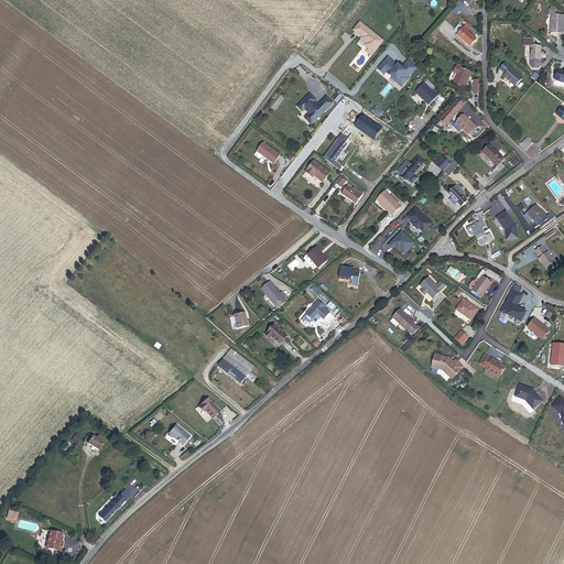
[(459,11),(467,3),(463,0),(458,0),(454,6),(459,11)]
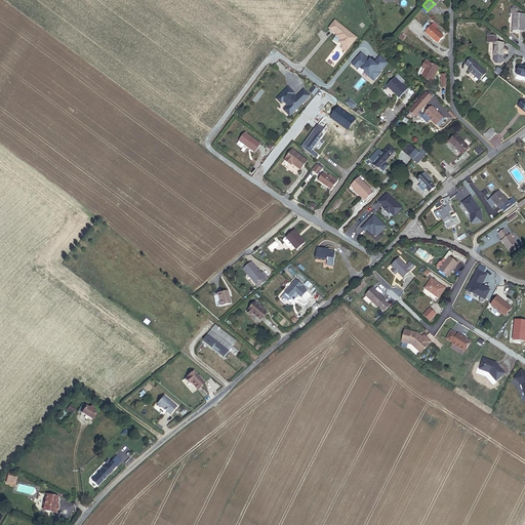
[(524,28),(524,29),(524,21),(524,15),(517,14),(518,10),(516,10),(516,8),(512,7),(512,9),(511,14),(514,14),(512,31),(524,32),(524,28)]
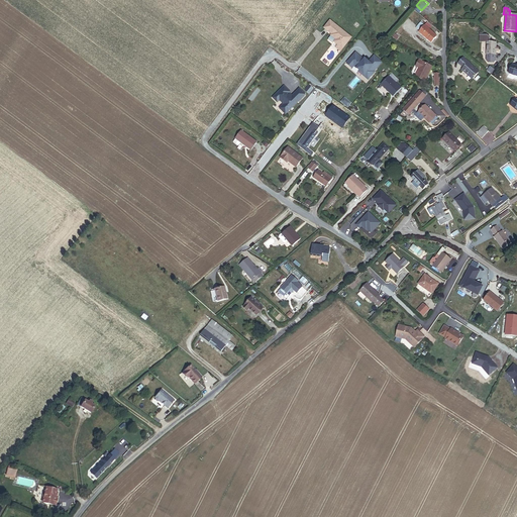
[(324,29),(331,35),(332,34),(335,36),(333,38),(335,40),(333,43),(337,46),(335,48),(340,53),(351,39),(330,22),(324,29)]
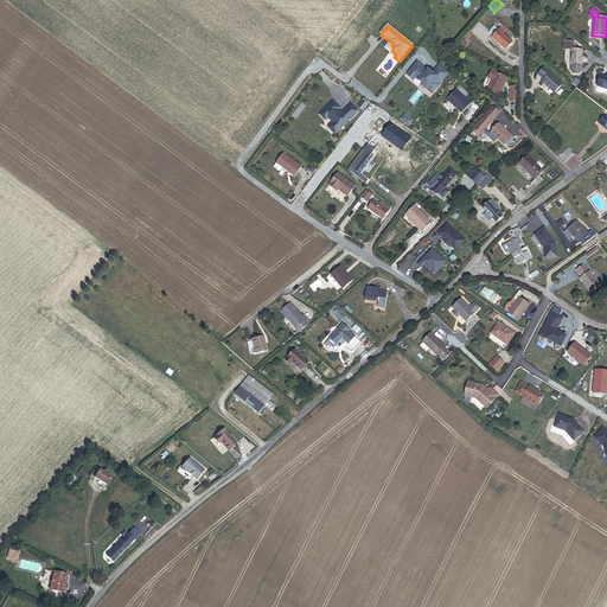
[(513,43),(506,37),(510,33),(503,27),(499,31),(494,27),(489,33),(493,37),(492,38),(506,51),(513,43)]
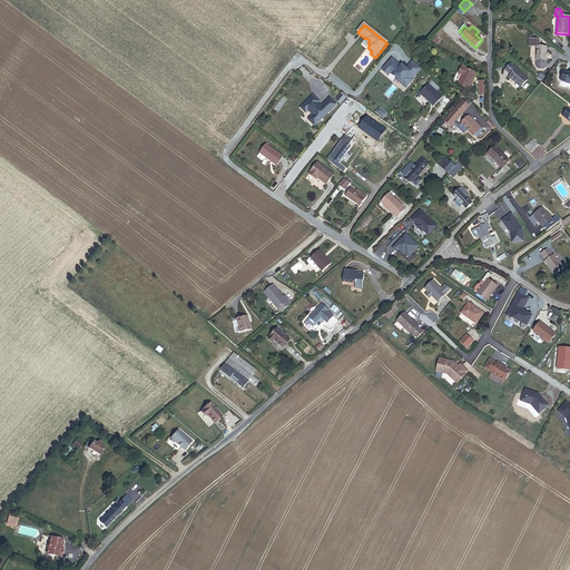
[(540,47),(540,41),(537,39),(529,39),(529,47),(537,47),(536,61),(547,61),(547,58),(547,52),(548,47),(540,47)]
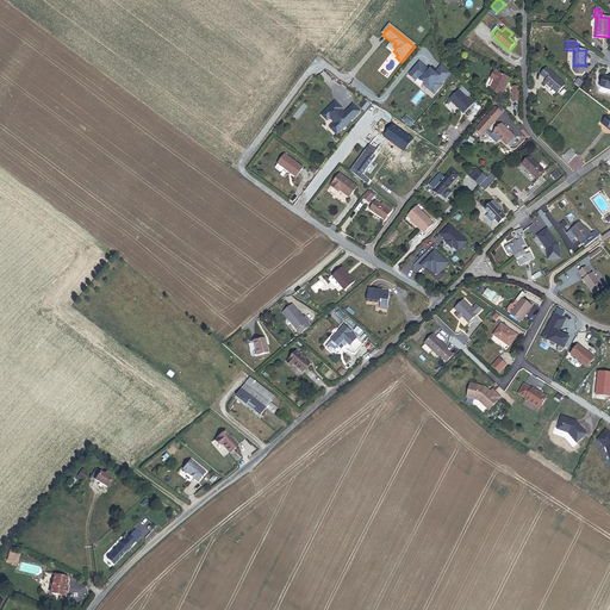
[(434,76),(418,64),(409,76),(415,82),(417,80),(423,85),(423,86),(434,95),(442,86),(441,86),(450,75),(441,67),(434,76)]
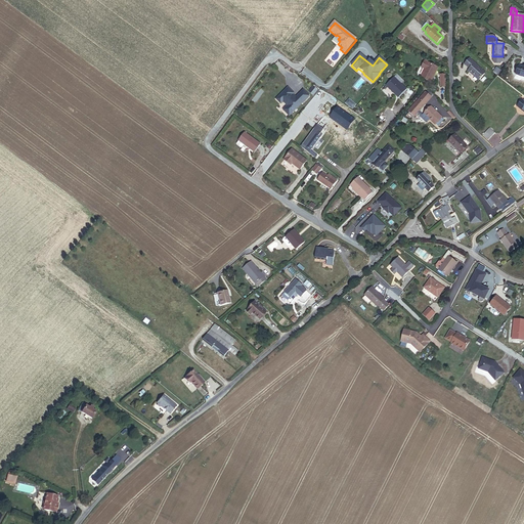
[(468,72),(479,81),(485,74),(470,59),(465,64),(470,70),(468,72)]
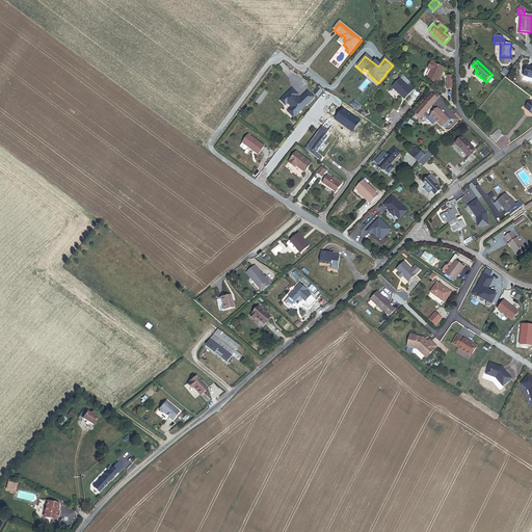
[(437,83),(445,69),(431,61),(428,69),(431,70),(427,78),(437,83)]
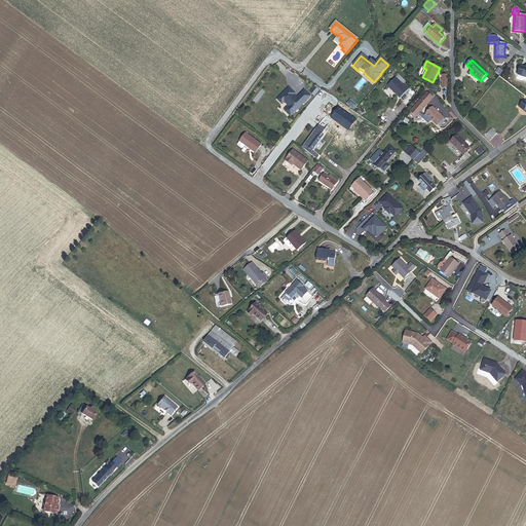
[(388,86),(400,98),(407,89),(397,79),(388,86)]
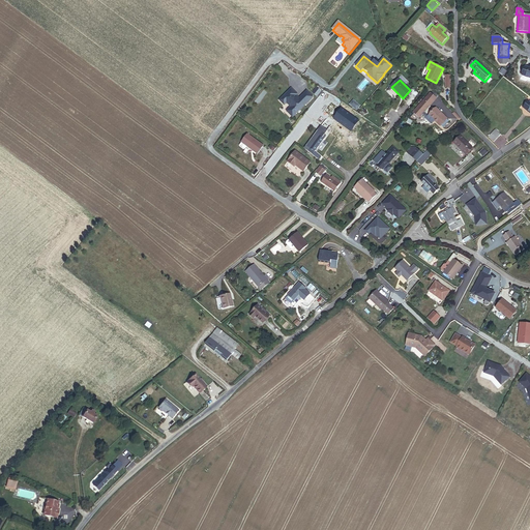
[(293,117),(313,97),(307,91),(299,98),(296,95),(297,94),(292,89),(280,100),(285,105),(287,102),(290,107),(289,107),(290,108),(287,111),(293,117)]
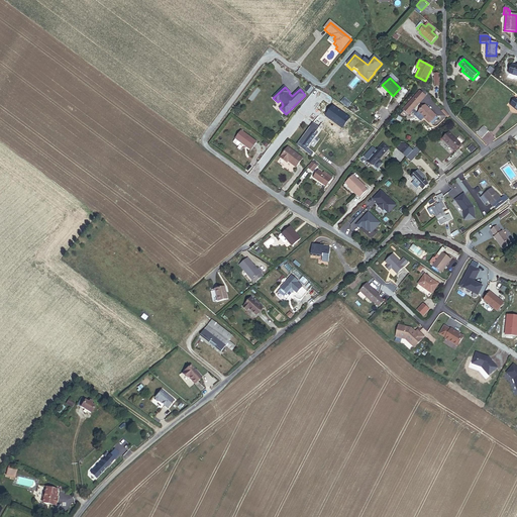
[(403,111),(408,116),(412,112),(414,110),(425,97),(419,93),(403,111)]
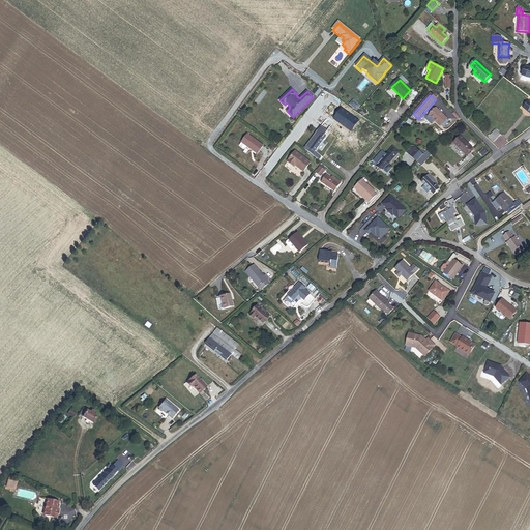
[(379,105),(373,99),(369,105),(375,110),(379,105)]
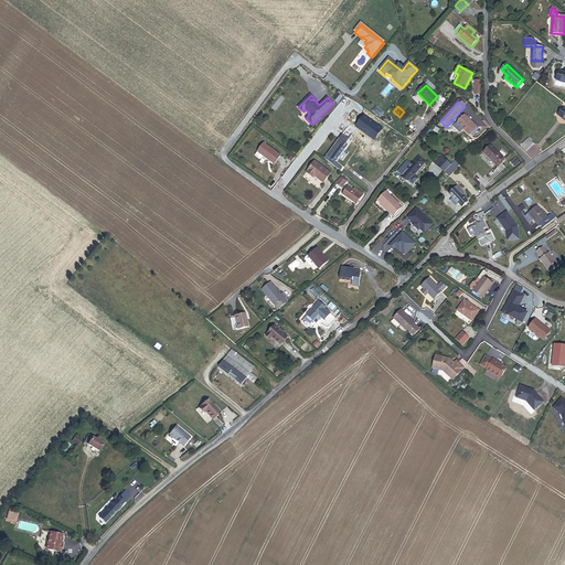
[(386,132),(390,129),(366,112),(363,109),(324,159),(340,171),(342,168),(336,161),(348,145),(345,144),(356,129),(355,128),(360,123),(364,126),(360,131),(361,131),(366,136),(362,140),(356,148),(358,149),(364,153),(365,153),(383,130),(386,132)]
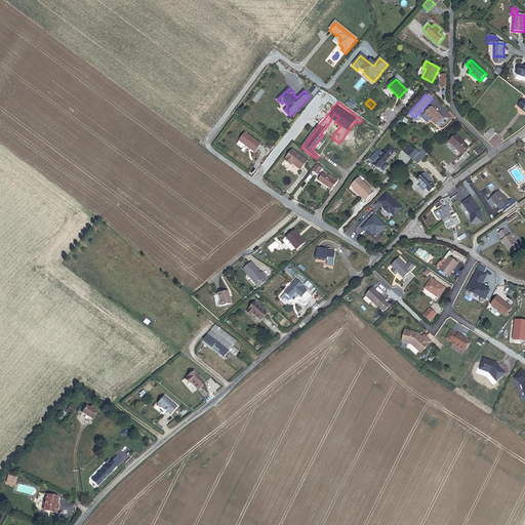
[(350,102),(347,105),(353,111),(356,107),(350,102)]
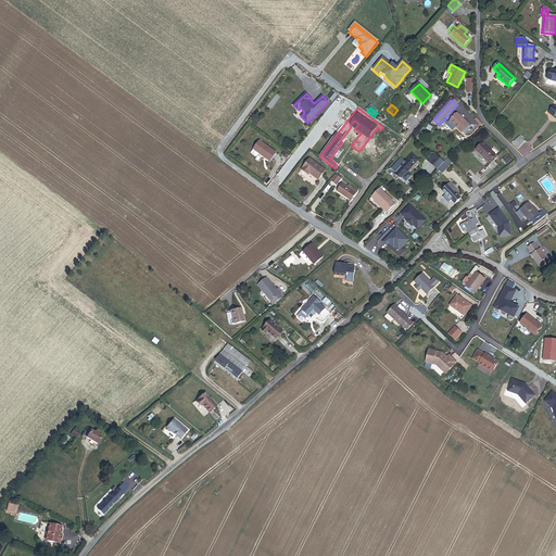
[(469,125),(457,113),(455,115),(454,114),(450,118),(451,119),(449,122),(447,124),(446,124),(453,130),(455,127),(460,133),(469,125)]
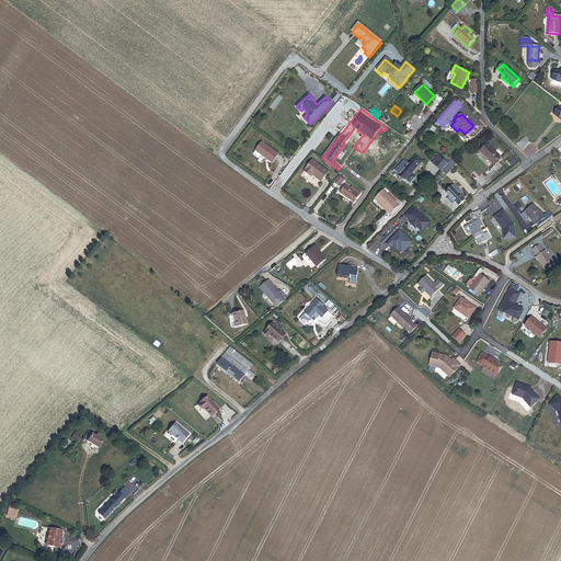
[(359,139),(364,135),(358,130),(354,136),(359,139)]
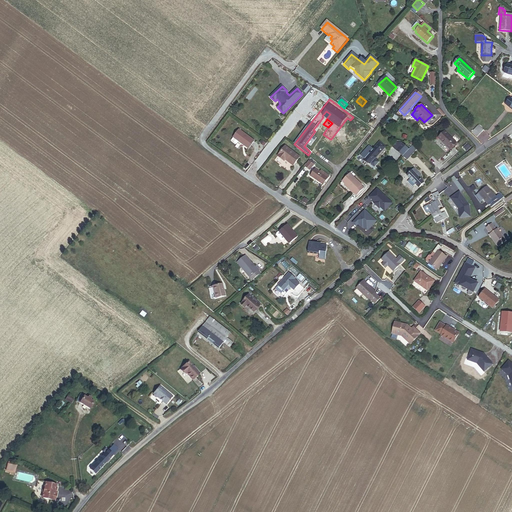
[(347,135),(353,128),(349,125),(343,132),(347,135)]
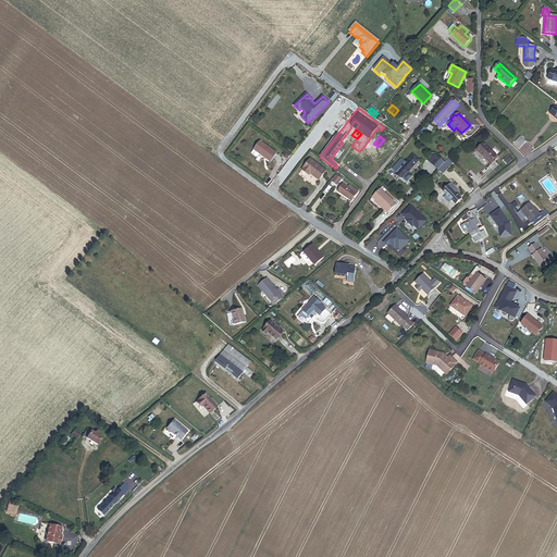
[(519,150),(527,143),(521,137),(514,145),(519,150)]
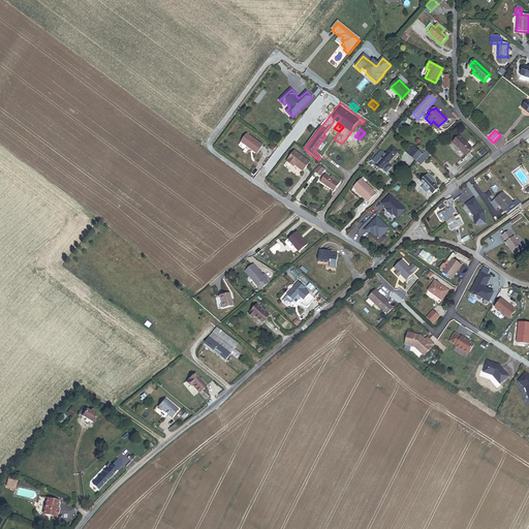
[(256,153),(262,146),(247,135),(240,146),(245,150),(246,148),(249,150),(249,148),(256,153)]
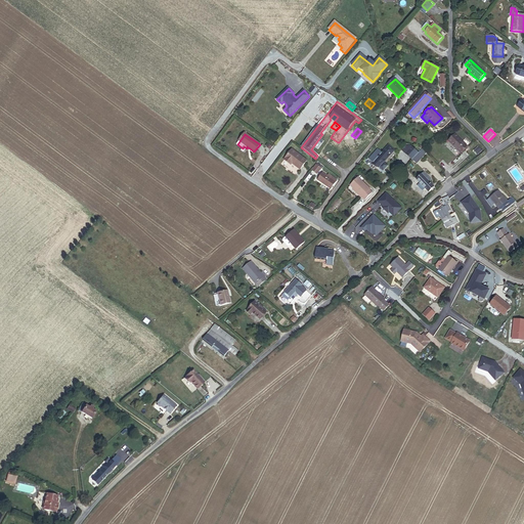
[(448,141),(451,144),(459,137),(455,134),(448,141)]
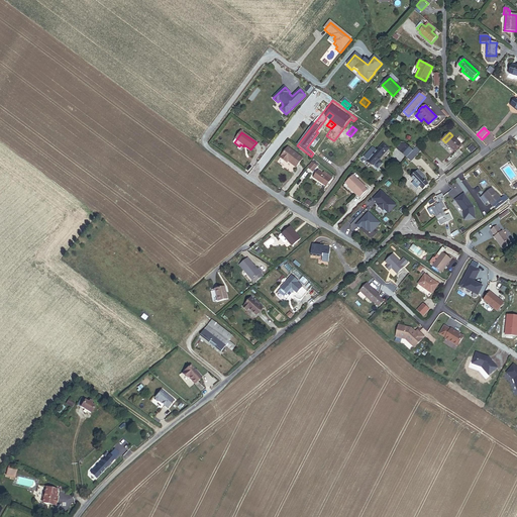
[(345,142),(350,136),(346,133),(341,139),(345,142)]
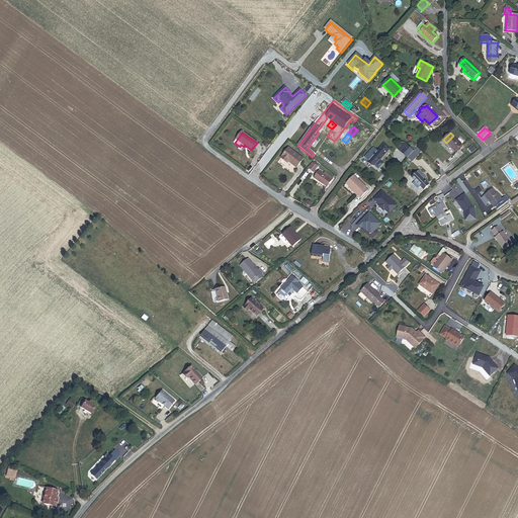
[(454,151),(461,144),(453,136),(446,143),(454,151)]
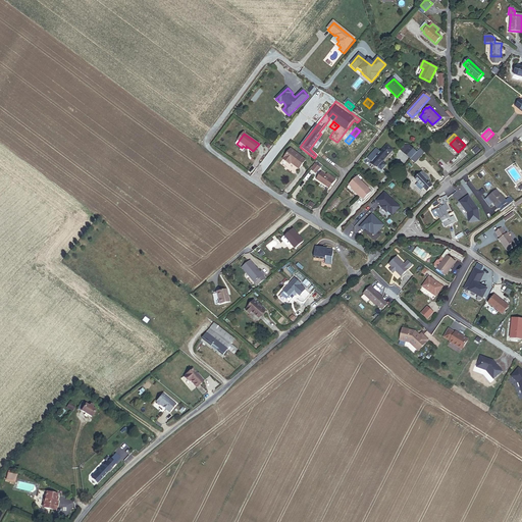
[(334,146),(337,148),(341,144),(337,142),(336,142),(330,138),(328,141),(334,146)]
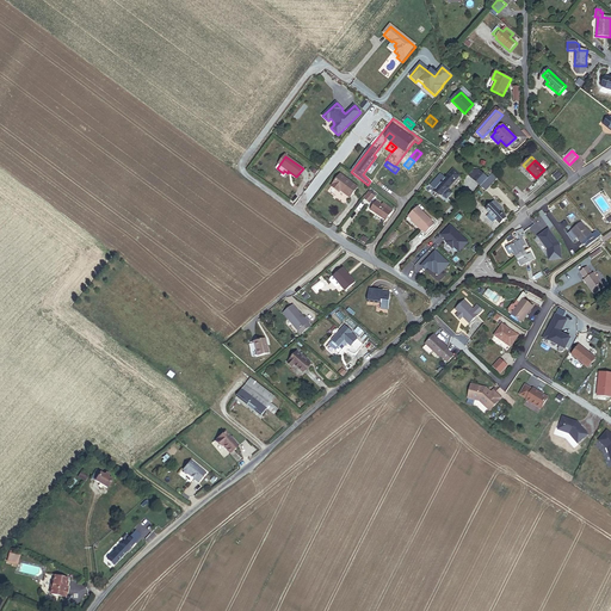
[(389,174),(392,171),(384,165),(381,168),(389,174)]
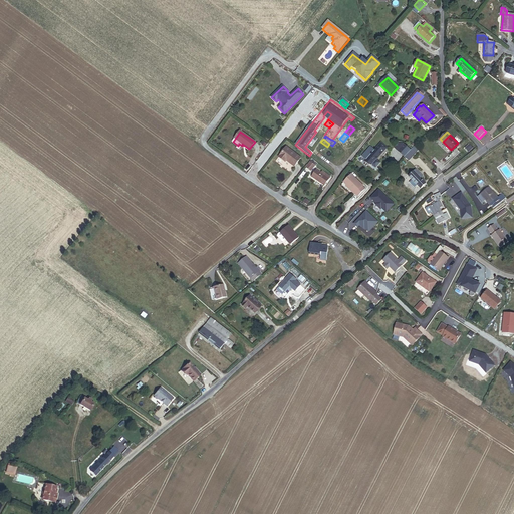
[(342,154),(345,150),(340,146),(336,143),(335,142),(332,146),(335,148),(334,150),(339,154),(341,152),(342,154)]
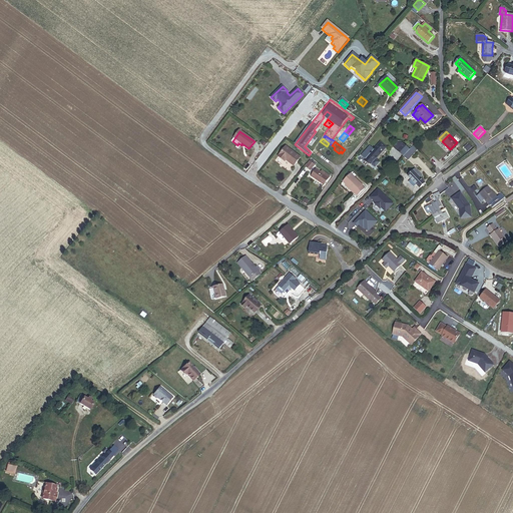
[(326,147),(331,152),(334,149),(335,147),(332,145),(329,143),(327,146),(326,147)]
